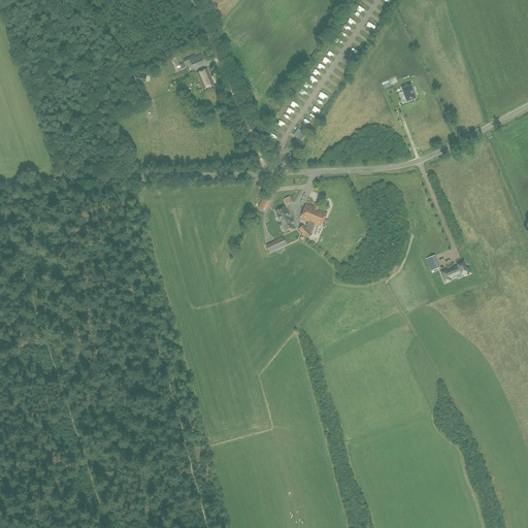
[(203,60),(201,55),(195,58),(194,55),(183,60),(184,62),(186,67),(203,60)]
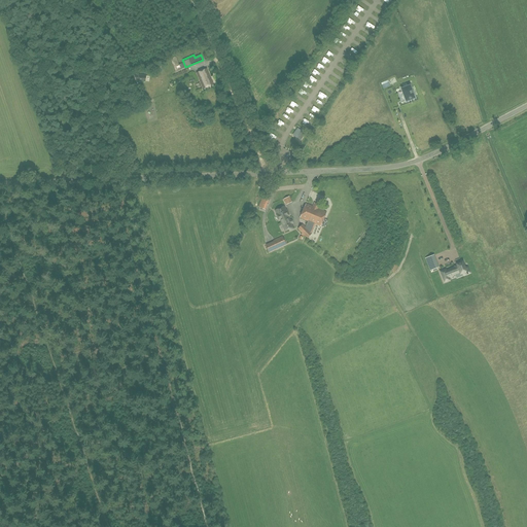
[(203,89),(213,84),(207,68),(196,73),(203,89)]
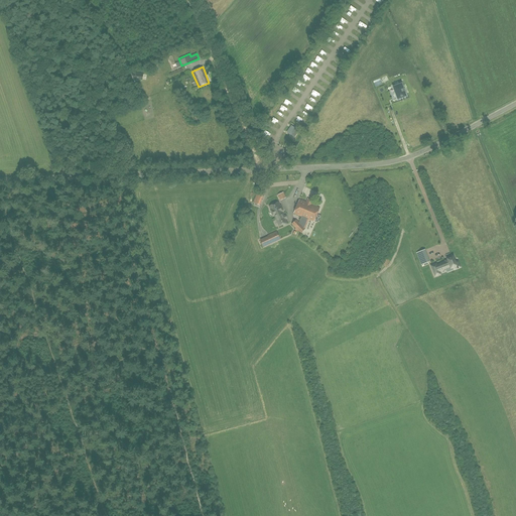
[(142,81),(143,74),(133,73),(132,80),(142,81)]
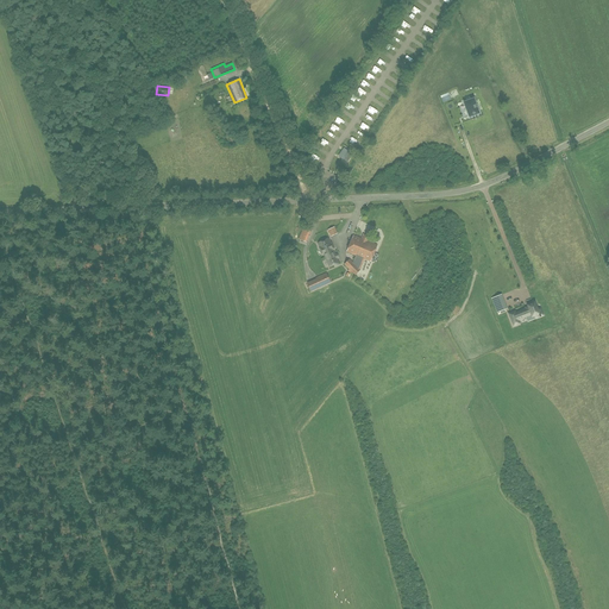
[(464,102),(469,117),(470,117),(478,113),(479,113),(477,107),(476,105),(473,99),(464,102)]
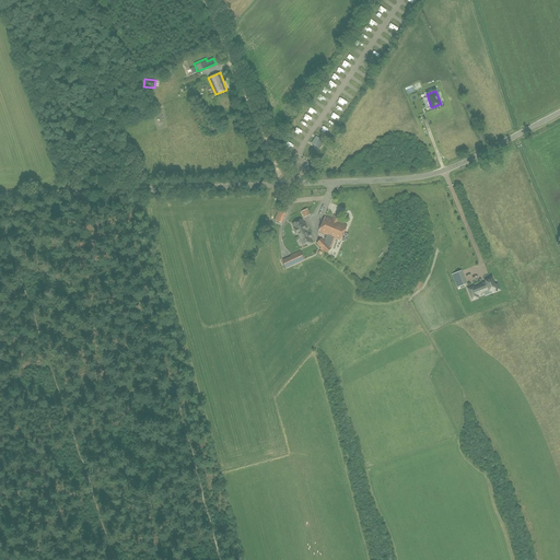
[(316,137),(313,141),(314,142),(313,144),(319,149),(324,142),(316,137)]
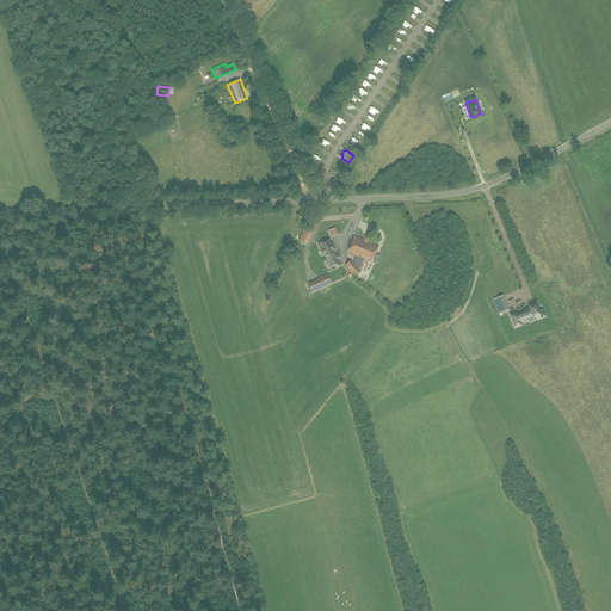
[(351,259),(345,265),(350,270),(353,273),(356,276),(362,271),(362,270),(365,260),(372,263),(378,246),(369,241),(370,238),(364,235),(362,239),(355,236),(347,252),(357,255),(355,263),(351,259)]
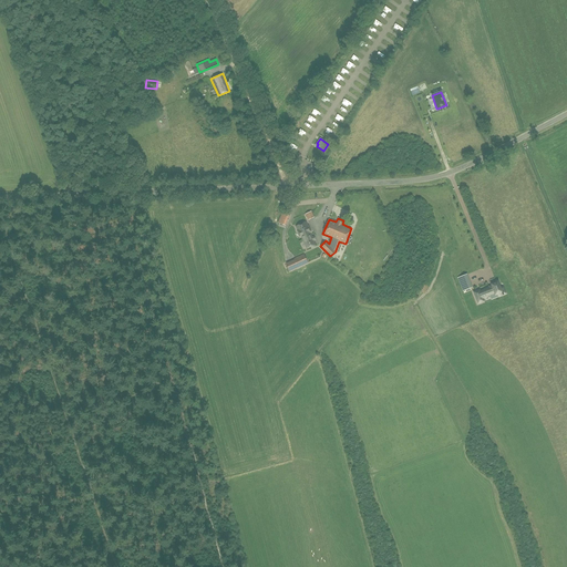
[(305,224),(297,228),(299,234),(300,233),(307,248),(311,246),(311,247),(316,245),(316,244),(313,240),(315,239),(313,236),(312,237),(308,229),(309,228),(307,223),(305,224)]
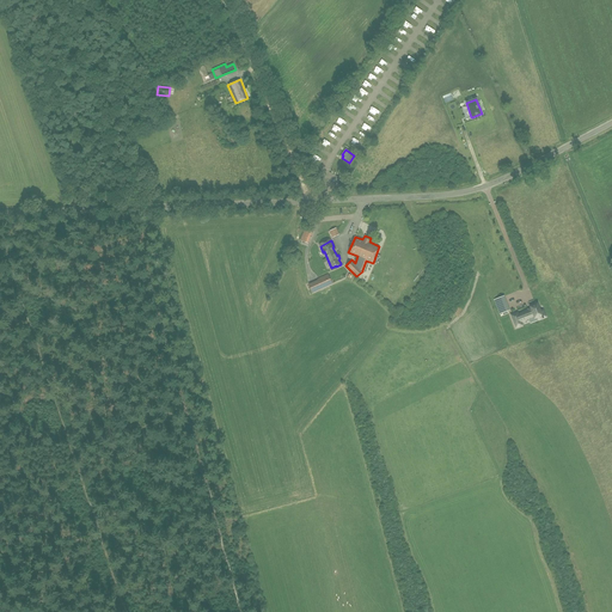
[(311,282),(308,283),(312,293),(316,292),(323,288),(329,286),(332,285),(331,283),(328,275),(311,282)]
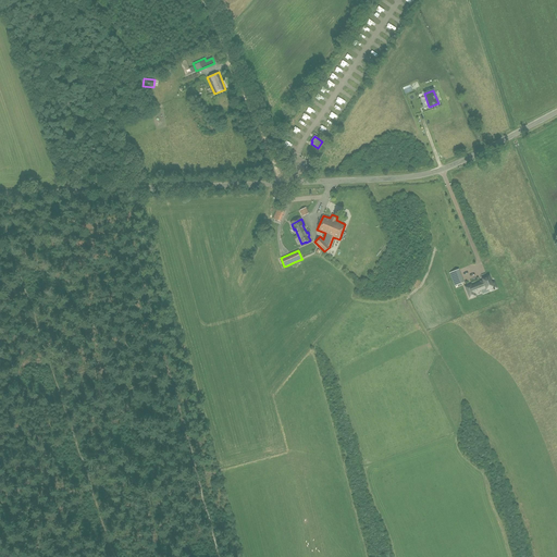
[(492,284),(489,276),(483,280),(483,281),(481,282),(481,283),(471,286),(470,285),(466,287),(470,298),(474,296),(473,293),(481,291),(486,288),(486,289),(489,288),(490,292),(493,289),(494,291),(495,289),(494,289),(496,288),(494,283),(492,284)]
